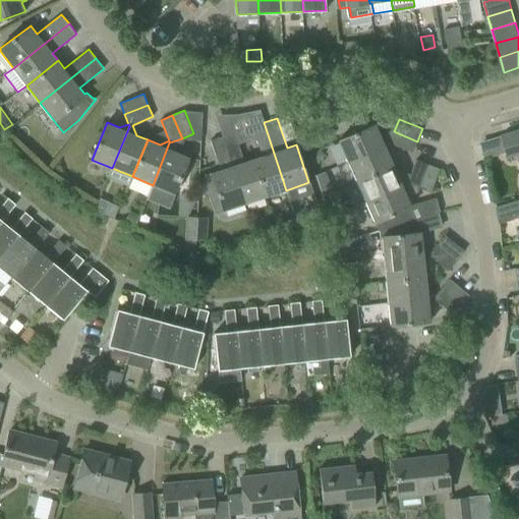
[(263,156),(253,159),(266,196),(286,190),(264,122),(253,125),(263,156)]
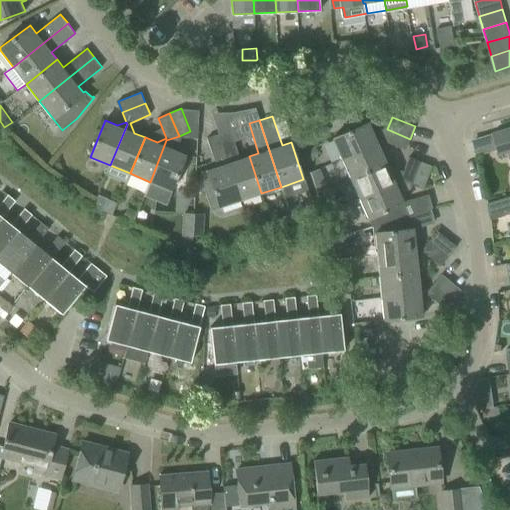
[(333,138),(342,158),(383,141),(384,138),(374,134),(369,122),(333,138)]
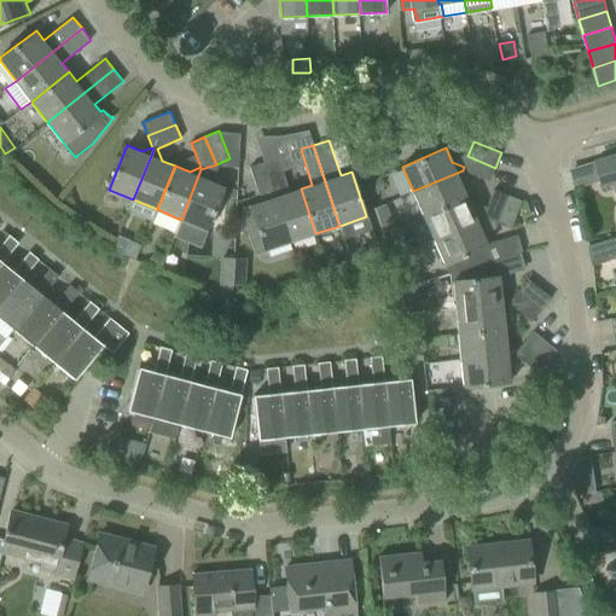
[(615,154),(597,160),(605,186),(615,182),(615,154)]
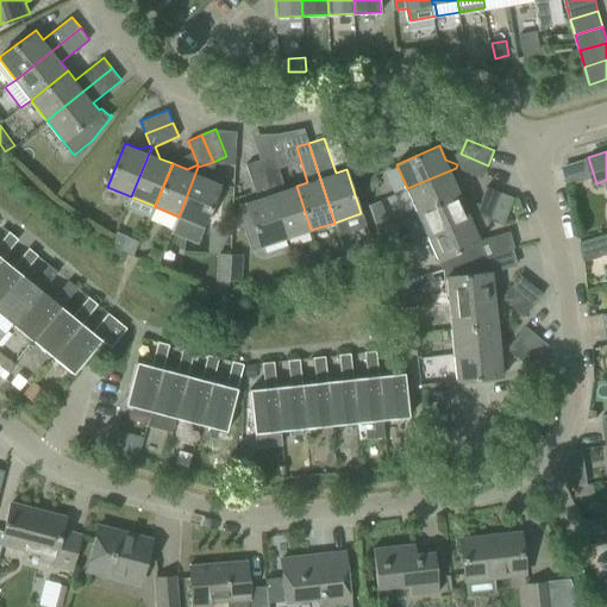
[(275,154),(260,158),(286,238),(311,230),(296,186),(286,189),(275,154)]
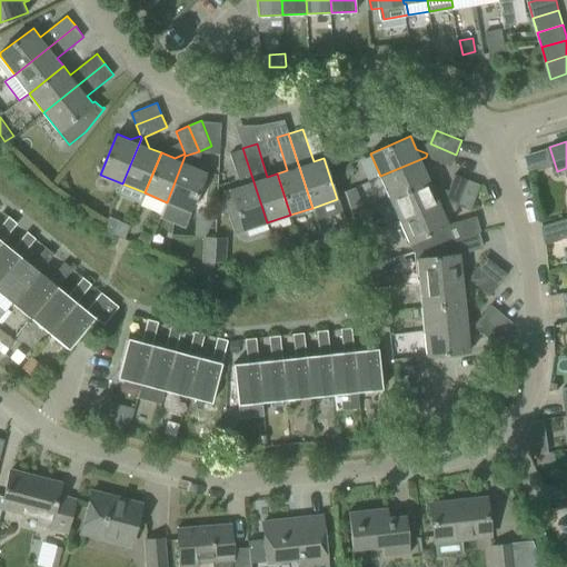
[(380,176),(390,198),(430,180),(425,168),(428,157),(451,166),(456,155),(430,143),(427,153),(426,157),(380,176)]
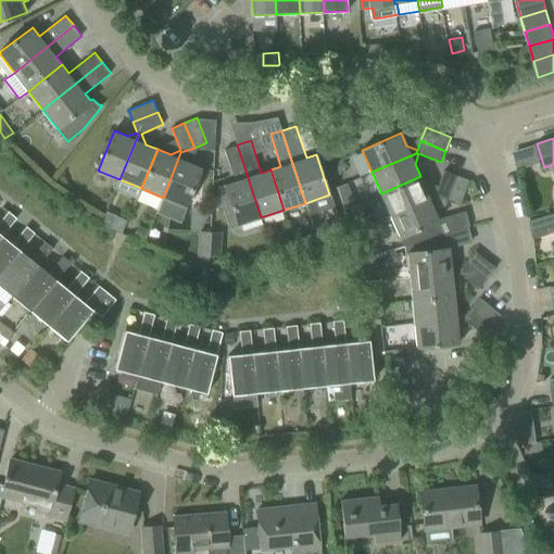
[(261,217),(237,145),(226,149),(234,175),(237,174),(239,179),(219,187),(217,209),(224,208),(230,228),(261,217)]
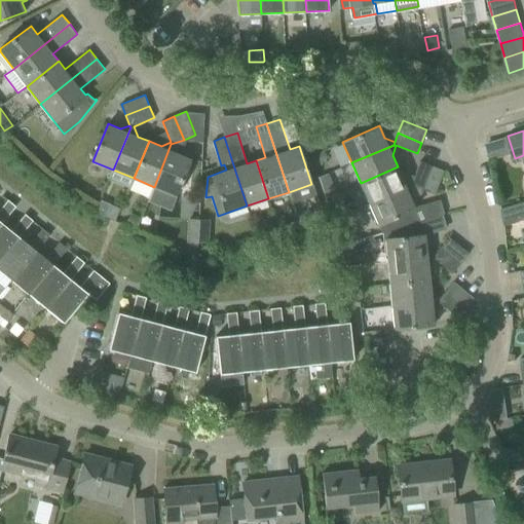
[(171,144),(154,187),(149,199),(171,208),(191,158),(179,153),(184,140),(171,144)]
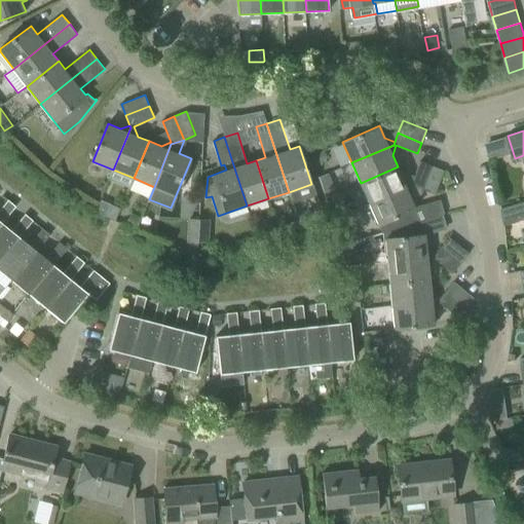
[(312,154),(315,165),(323,163),(327,155),(325,150),(312,154)]
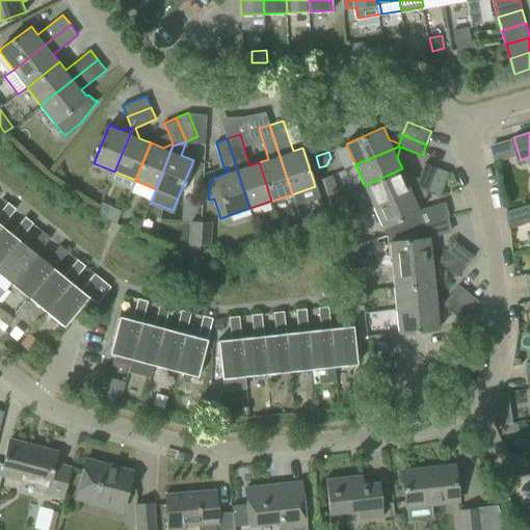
[(365,185),(373,205),(416,186),(427,190),(436,167),(425,162),(420,178),(413,175),(406,178),(402,168),(365,185)]
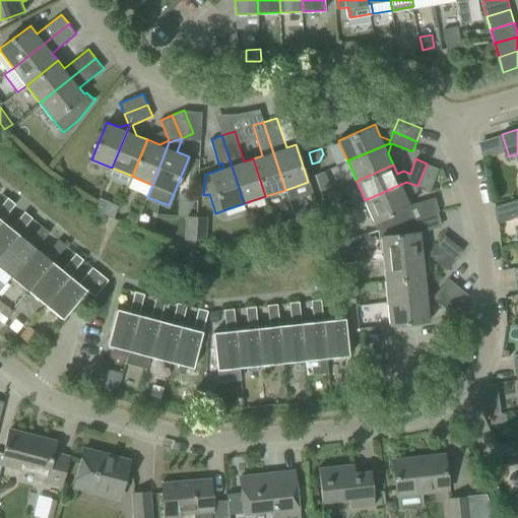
[(427,164),(417,186),(418,187),(430,191),(439,168),(427,164)]
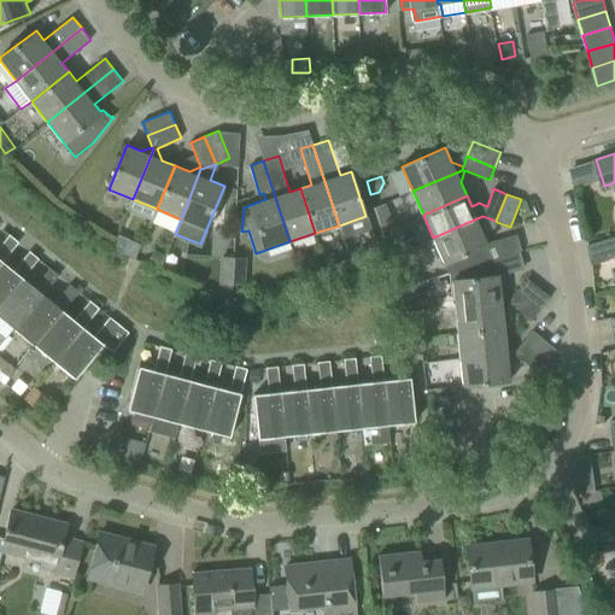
[(449,271),(472,267),(495,261),(488,244),(484,233),(495,228),(497,222),(496,221),(482,216),(433,238),(449,271)]
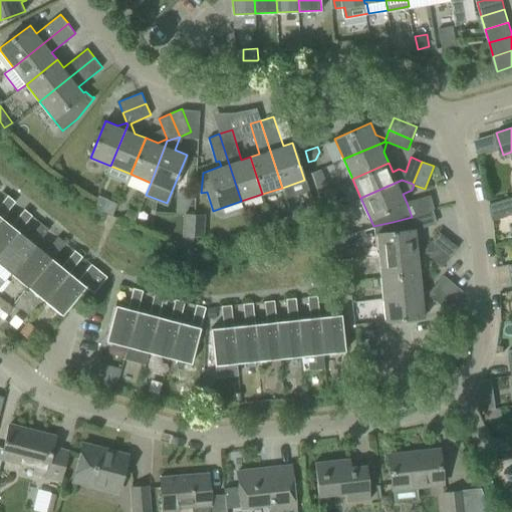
[(0,220),(3,217),(16,201),(8,195),(0,204),(0,220)]
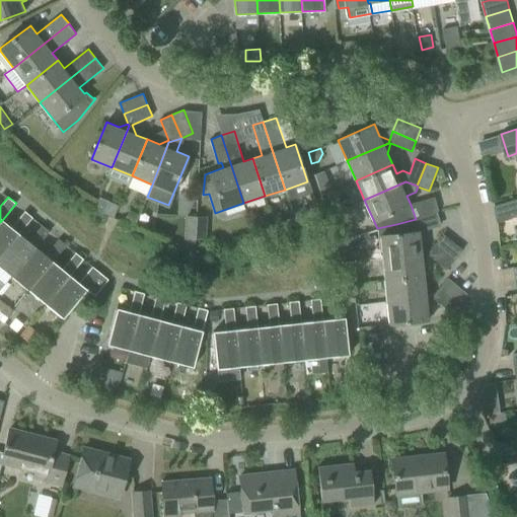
[(93,208),(105,212),(109,202),(98,197),(93,208)]
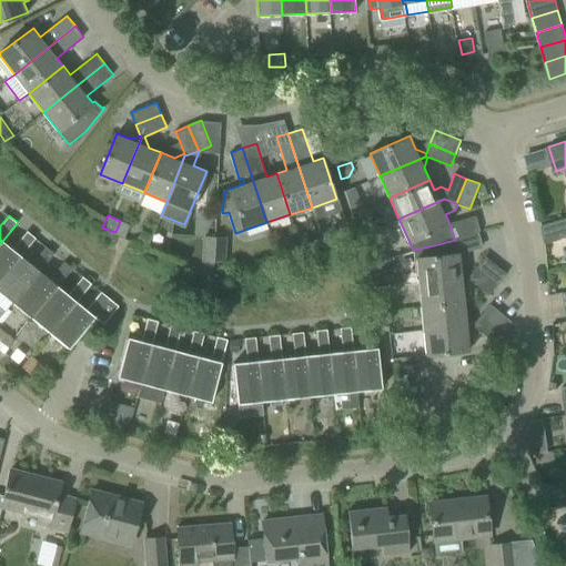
[(565,218),(543,224),(545,239),(565,232),(565,218)]
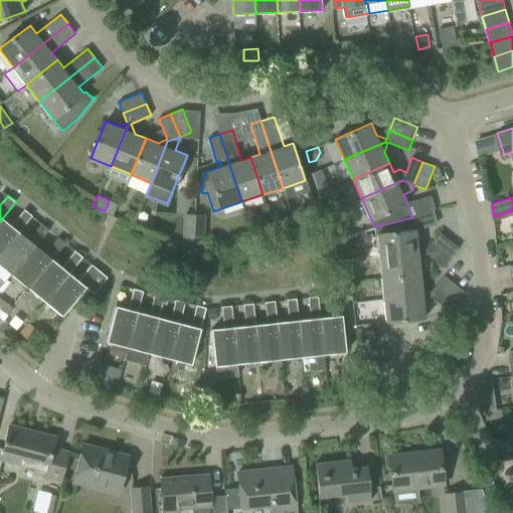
[(323,203),(327,214),(338,209),(334,199),(323,203)]
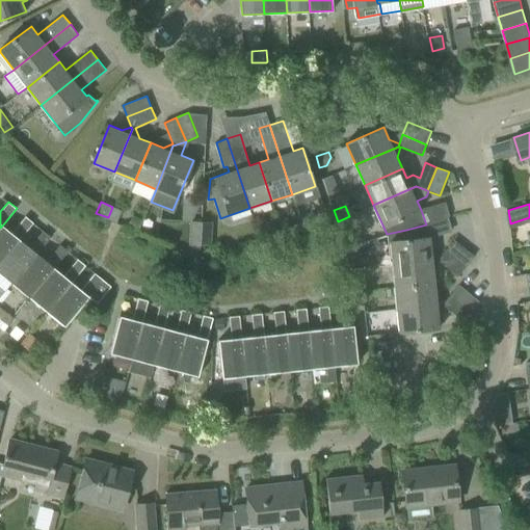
[(329,223),(326,213),(302,221),(305,229),(329,223)]
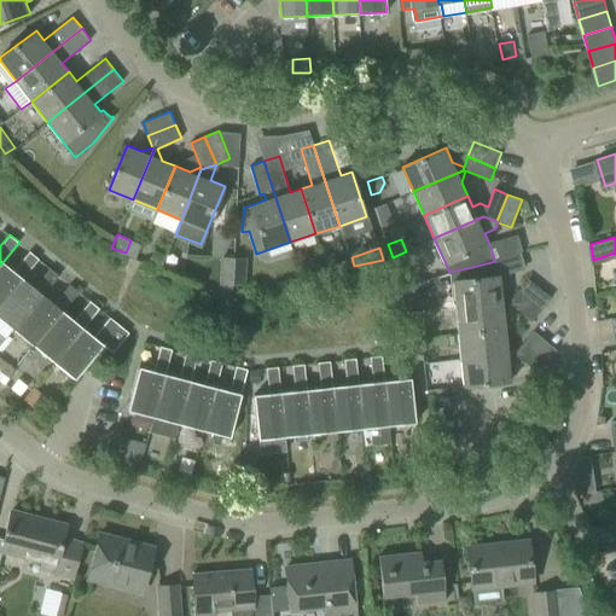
[(149,262),(161,267),(167,254),(155,249),(149,262)]
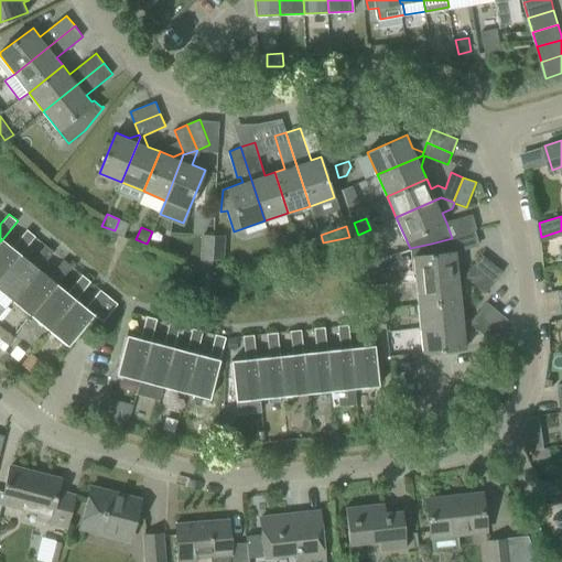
[(0,241),(0,279),(21,254),(36,236),(28,228),(13,247),(3,238),(0,241)]
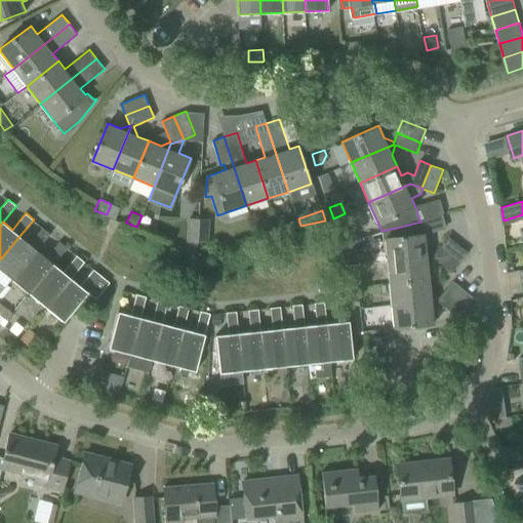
[(345,213),(333,218),(336,228),(348,223),(345,213)]
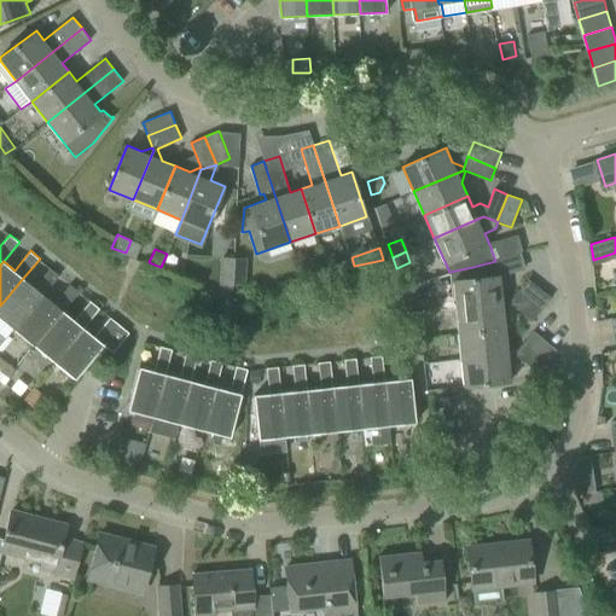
[(233,284),(234,256),(221,255),(220,292),(233,292),(233,284)]
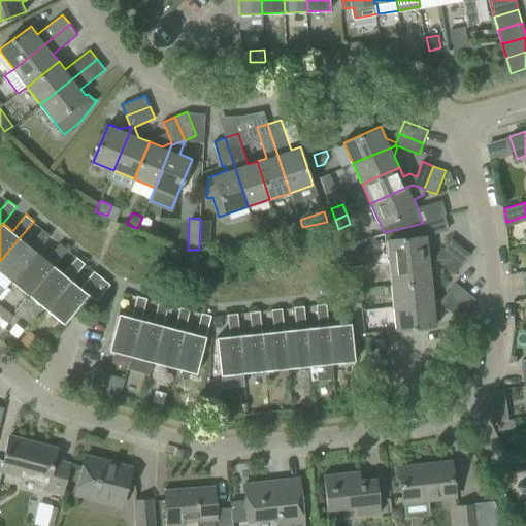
[(210,219),(200,219),(199,242),(209,242),(210,219)]
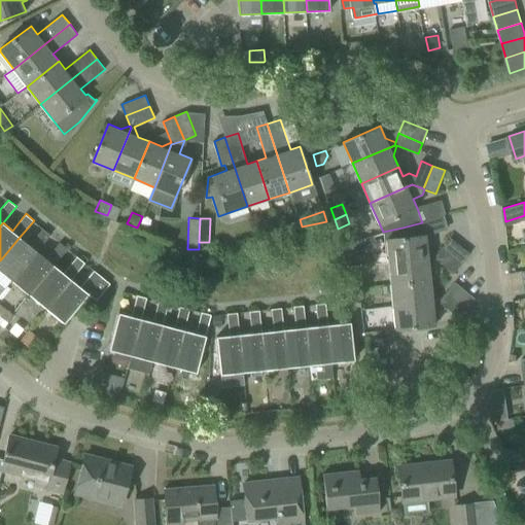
[(280,234),(302,226),(300,219),(278,226),(280,234)]
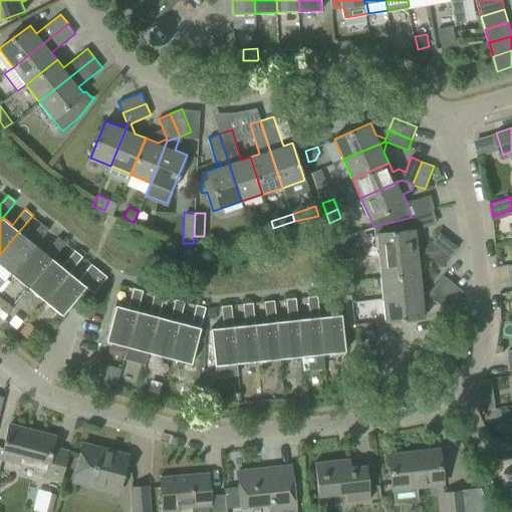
[(376,233),(378,255),(422,251),(426,248),(417,242),(417,229),(412,217),(393,222),(398,231),(376,233)]
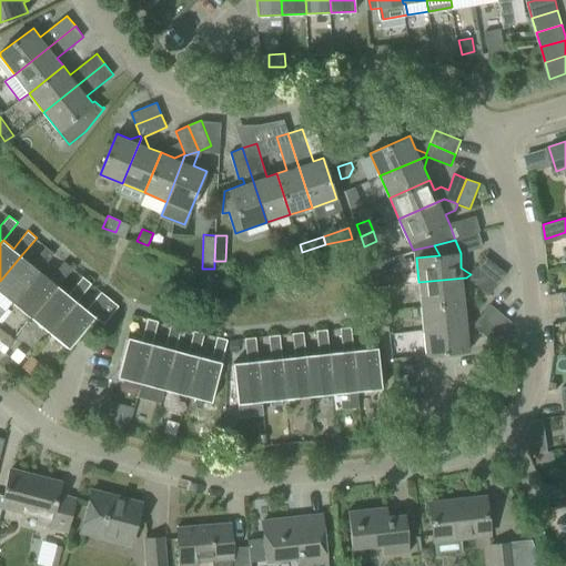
[(0,291),(14,302),(40,271),(54,252),(47,245),(31,263),(21,255),(0,281),(0,291)]
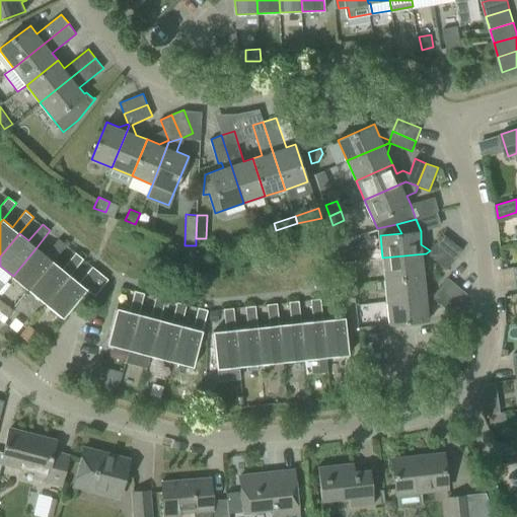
[(435,244),(454,261),(463,249),(444,233),(435,244)]
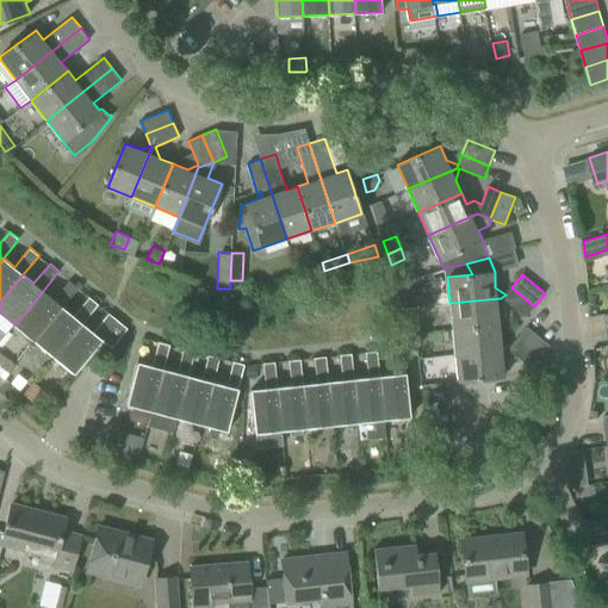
[(16,324),(35,341),(63,306),(79,287),(69,280),(54,299),(43,291),(16,324)]
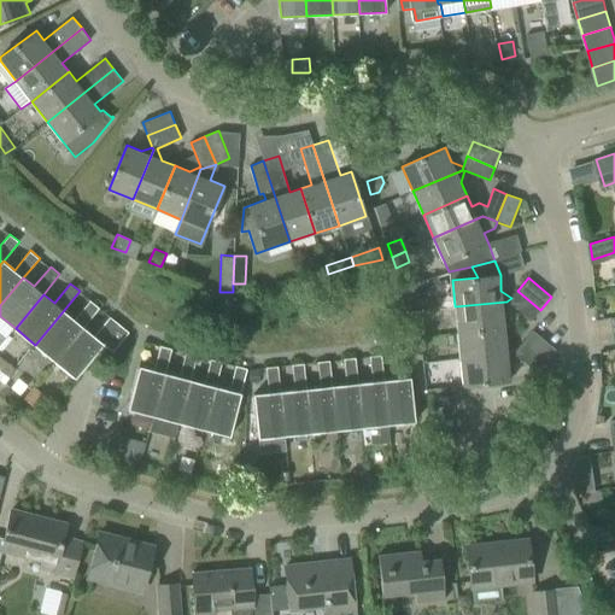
[(455,306),(457,333),(505,329),(503,312),(511,303),(532,320),(540,310),(517,291),(511,298),(507,302),(455,306)]
